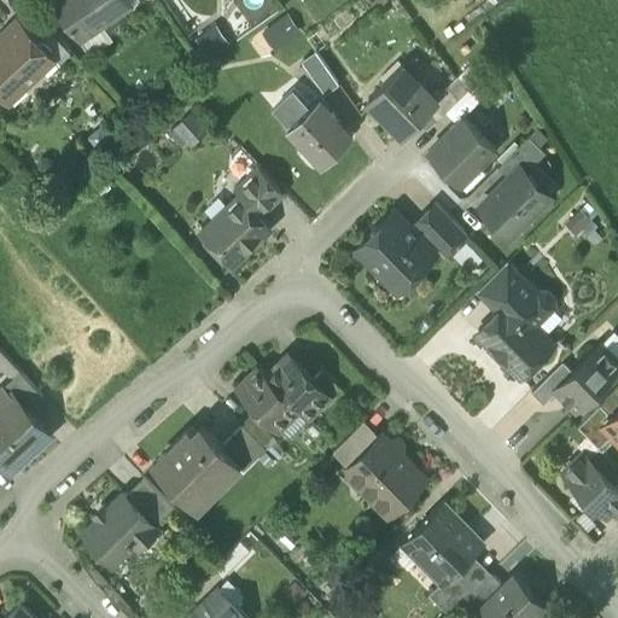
[(53,0),(81,40),(133,4),(130,0),(53,0)]
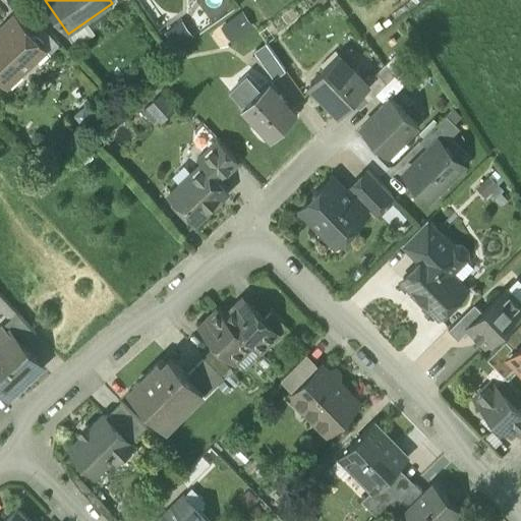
[(43,26),(23,6),(15,14),(34,35),(43,26)]
